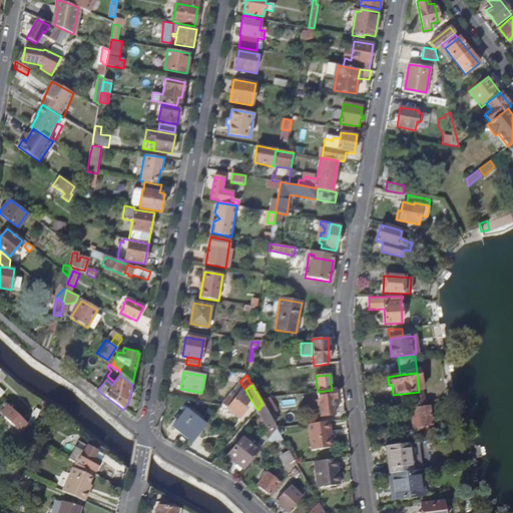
[(245,390),(244,388),(237,396),(227,409),(239,418),(246,409),(244,407),(250,399),(245,390)]
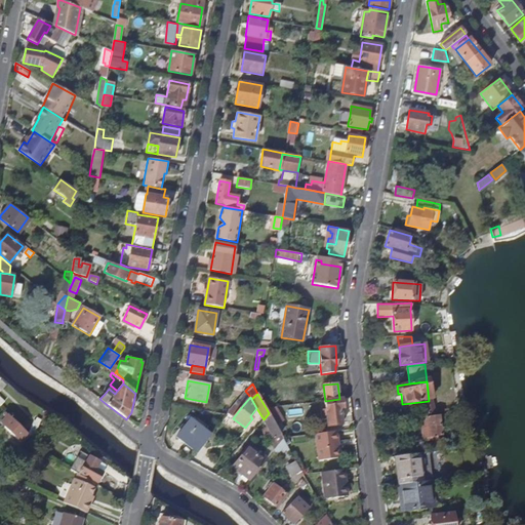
[(339,399),(325,401),(326,410),(321,411),(322,418),(327,417),(328,427),(341,425),(340,409),(344,408),(342,399),(339,399)]
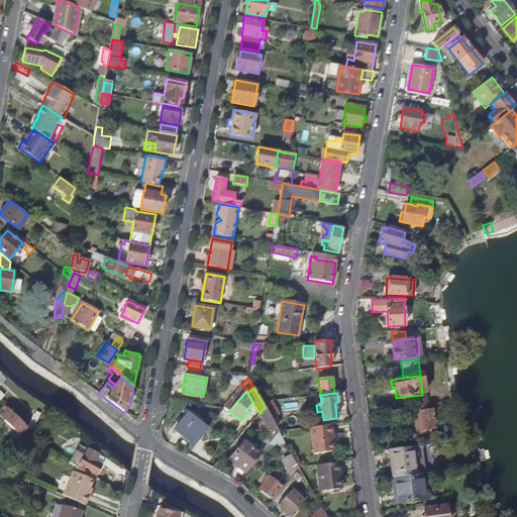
[(234,394),(224,408),(229,412),(239,399),(234,394)]
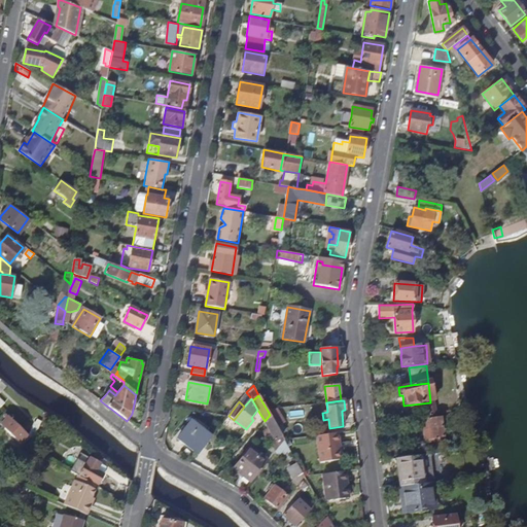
[(270,415),(277,427),(282,424),(284,423),(276,410),(268,411),(270,415)]
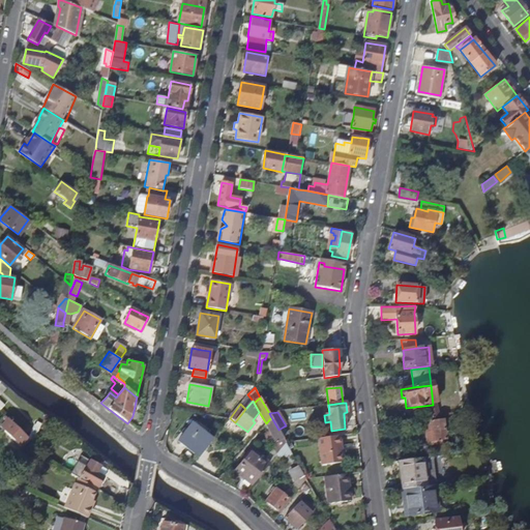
[(46,415),(39,428),(47,431),(52,419),(46,415)]
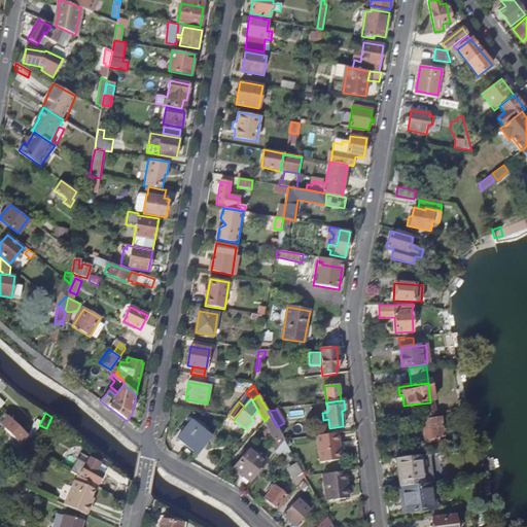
[(277,427),(270,415),(265,421),(275,441),(282,435),(280,433),(277,427)]
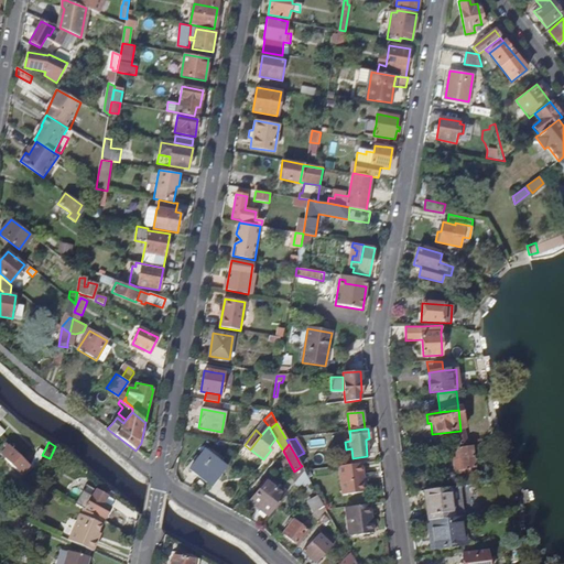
[(480,445),(472,446),(473,456),(481,455),(480,445)]
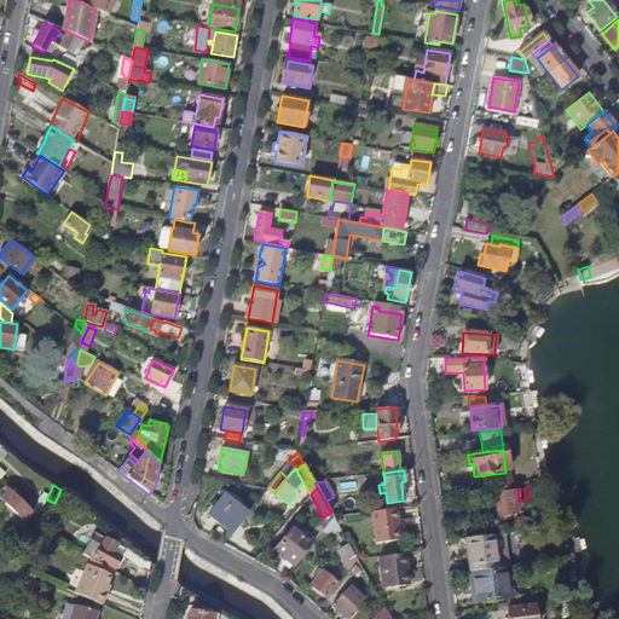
[(0,498),(27,522),(34,513),(9,490),(0,498)]
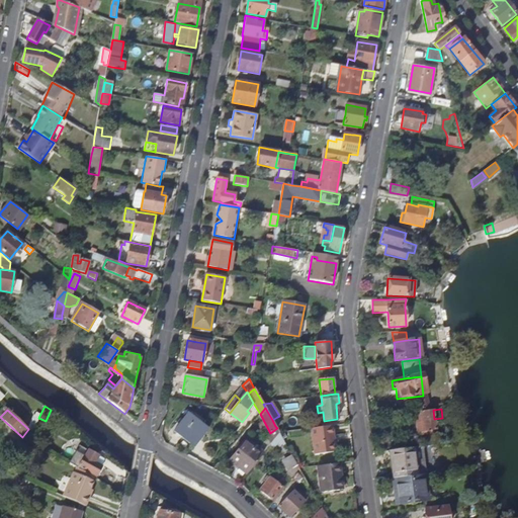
[(436,430),(434,419),(433,410),(415,412),(417,432),(421,432),(422,435),(432,433),(431,430),(436,430)]
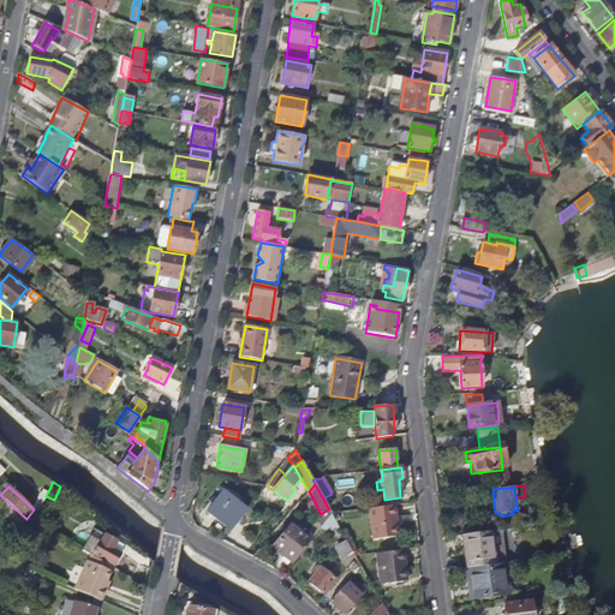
[(231,490),(227,495),(239,505),(243,500),(231,490)]
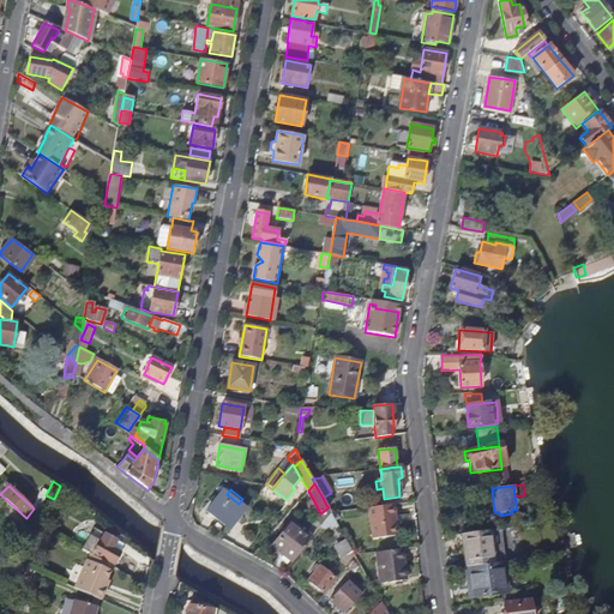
[(230,530),(246,510),(239,504),(227,494),(222,491),(206,511),(230,530)]
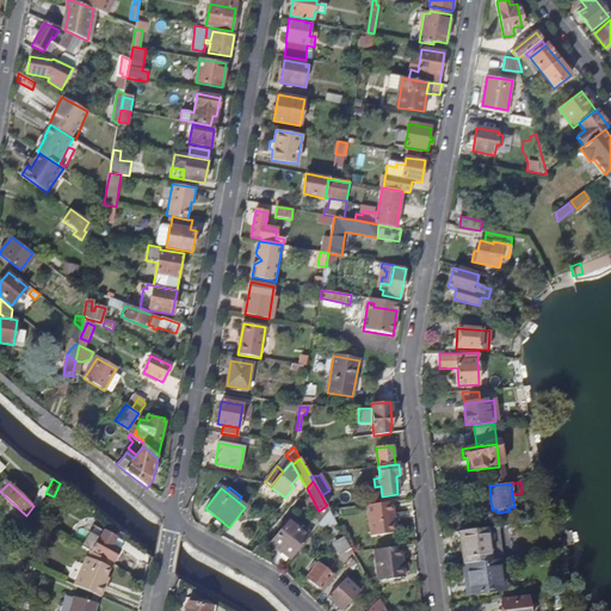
[(321,495),(325,503),(332,499),(327,492),(321,495)]
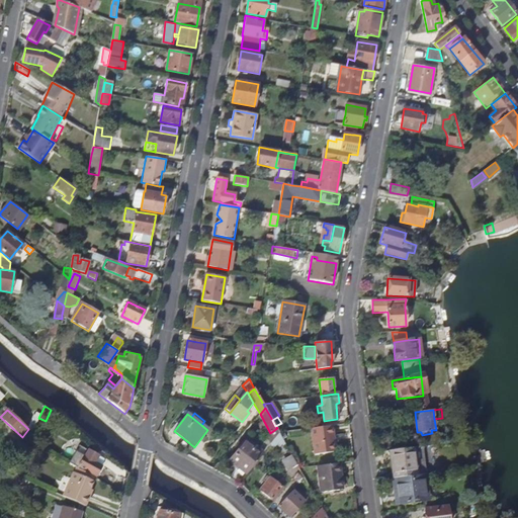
[(333,426),(311,429),(314,455),(333,452),(332,436),(334,436),(333,426)]
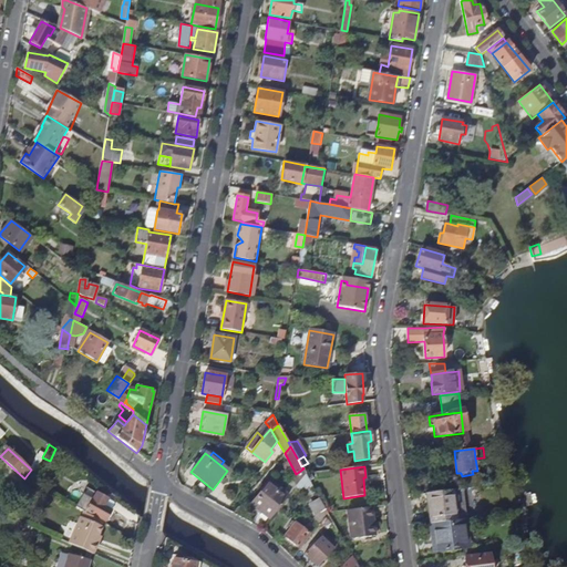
[(306,474),(303,468),(296,474),(300,481),(306,474)]
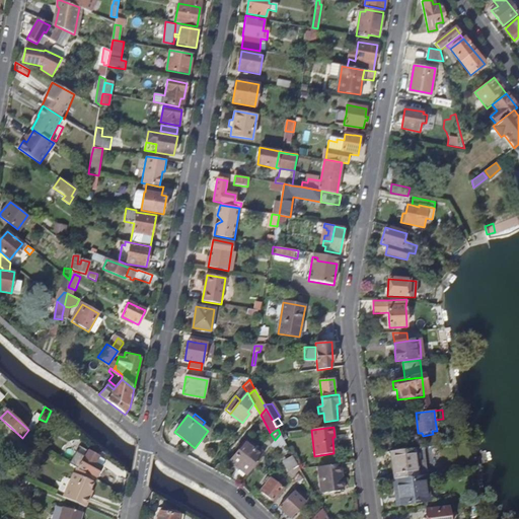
[(247,475),(264,454),(246,441),(235,456),(234,456),(229,462),(247,475)]
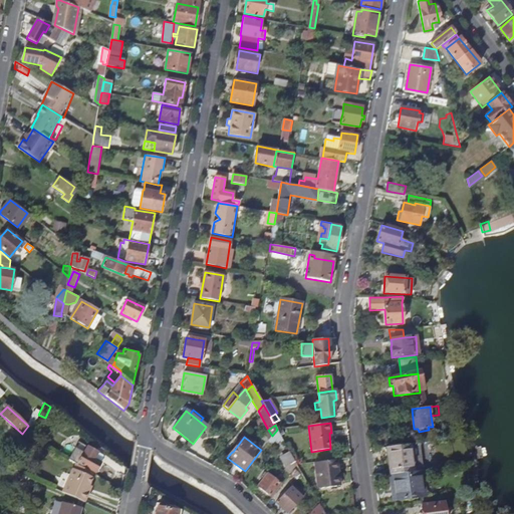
[(411,444),(388,447),(391,475),(415,473),(411,444)]
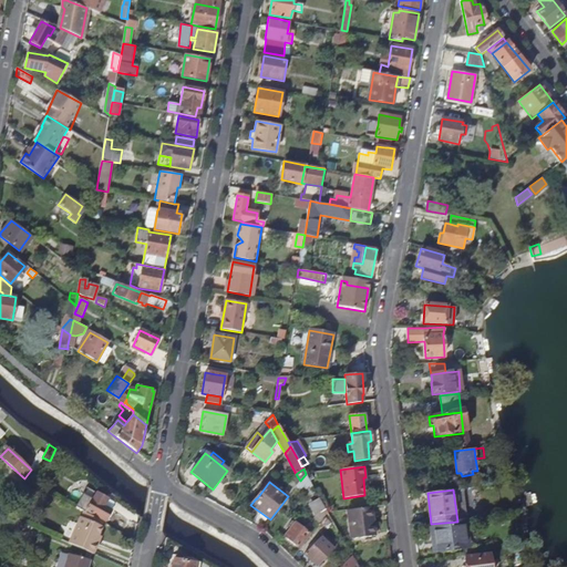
[(76,505),(105,521),(111,509),(109,508),(112,501),(96,493),(93,498),(83,494),(76,505)]
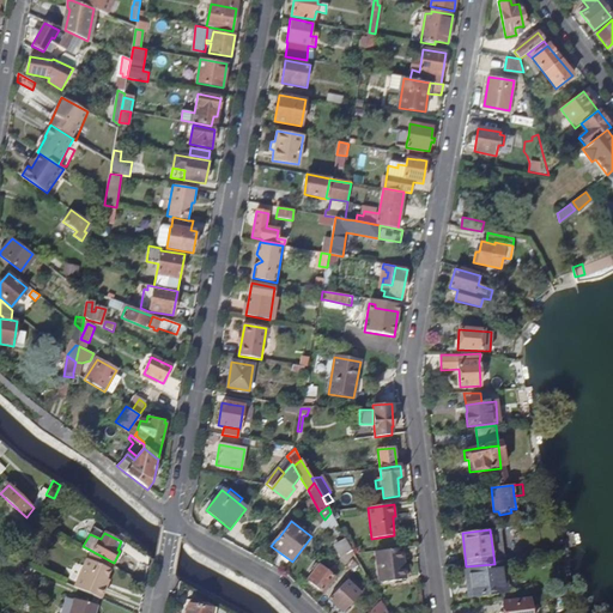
[(346,536),(334,544),(344,562),(356,554),(346,536)]
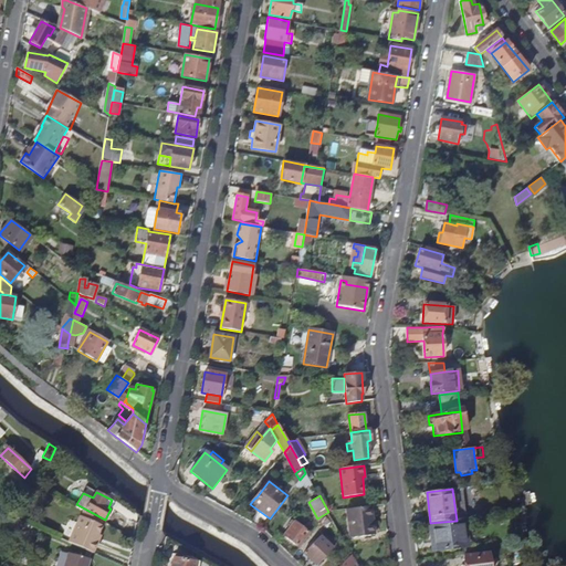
[(371,506),(347,510),(350,538),(375,535),(371,506)]
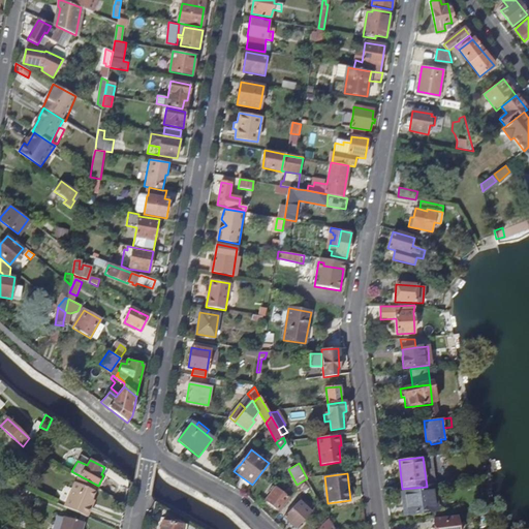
[(96,487),(79,477),(76,484),(95,491),(96,487)]
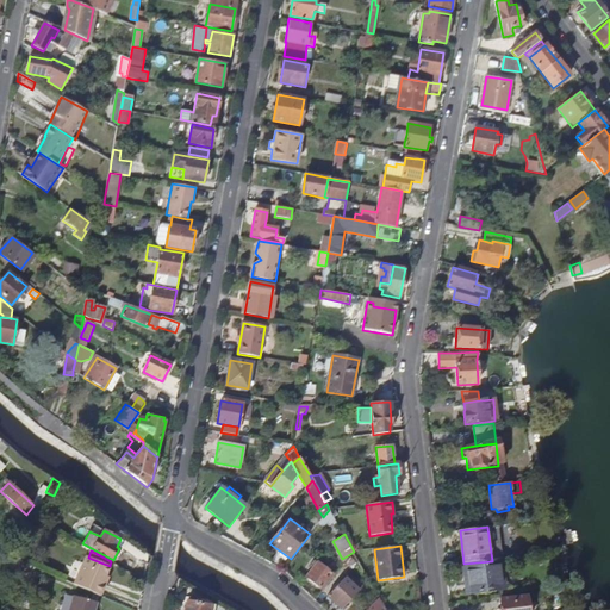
[(74,584),(101,596),(107,584),(105,583),(109,576),(107,576),(110,567),(110,566),(88,558),(86,556),(74,584)]
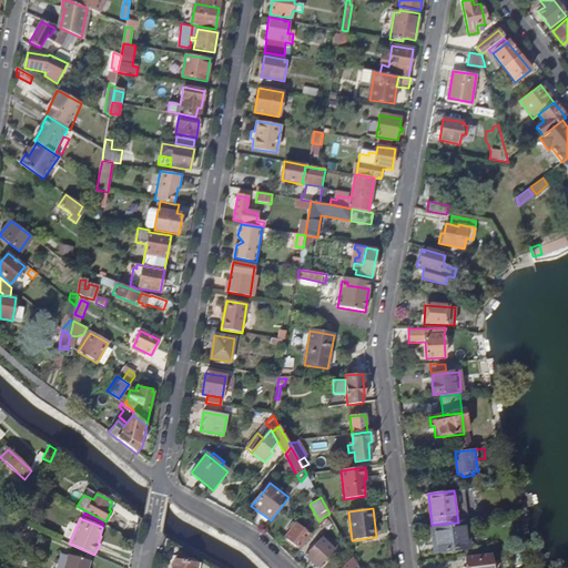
[(12,524),(10,529),(16,531),(21,521),(14,519),(12,524)]
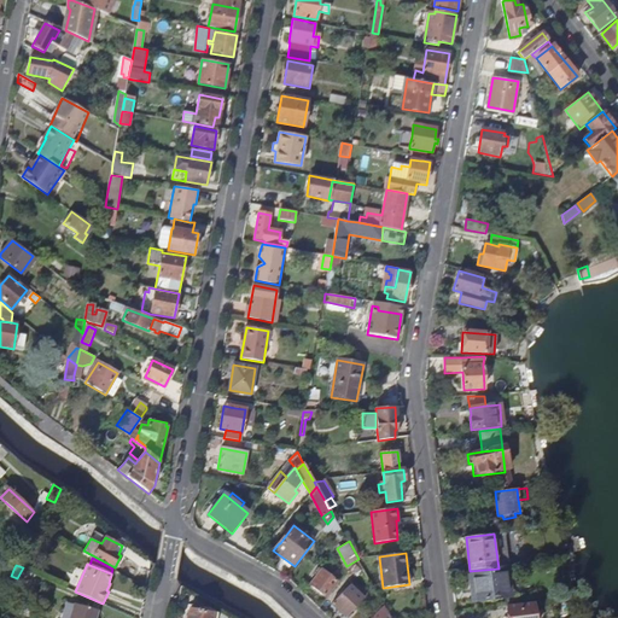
[(511,566),(505,567),(508,598),(514,596),(511,566)]
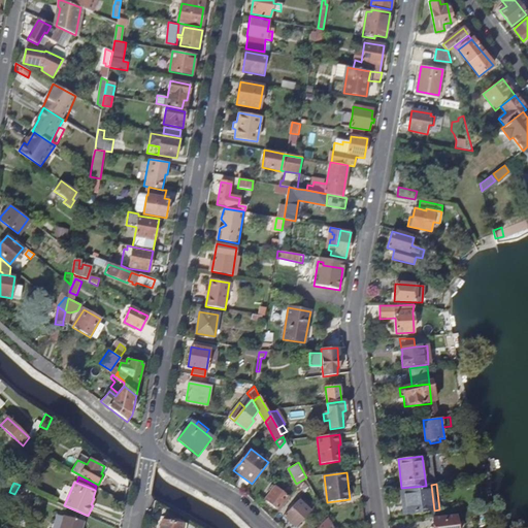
[(431,485),(426,486),(401,488),(404,514),(434,510),(431,485)]
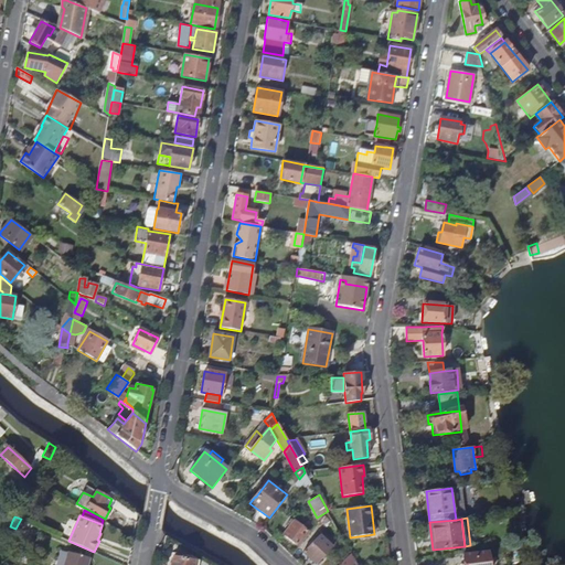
[(297,546),(308,533),(294,522),(283,535),(297,546)]
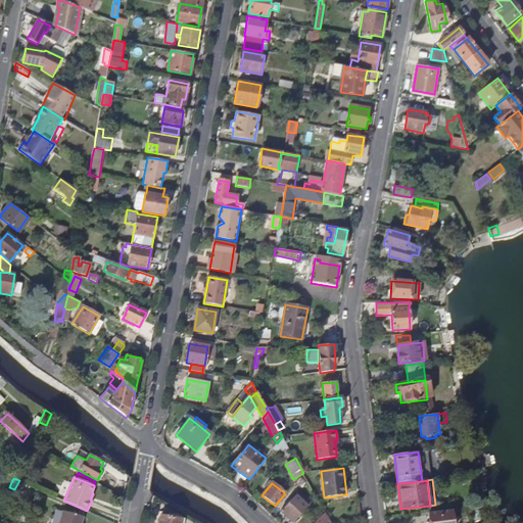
[(292,522),(307,507),(311,504),(302,496),(299,500),(296,495),(281,512),(292,522)]
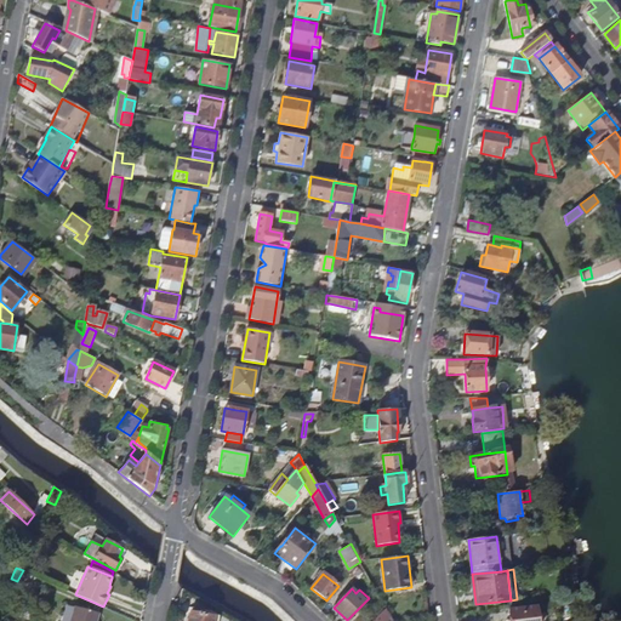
[(70,620),(96,620),(100,613),(77,605),(70,620)]
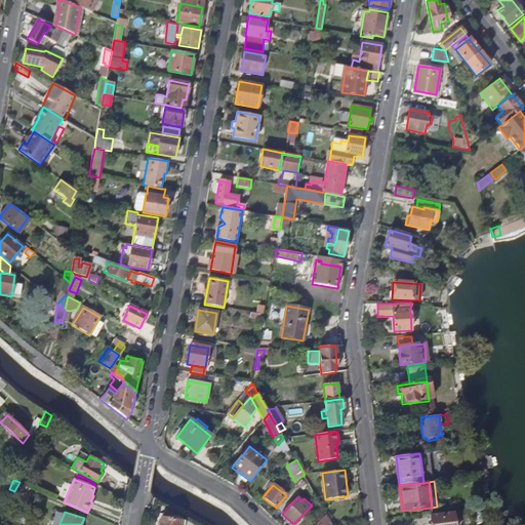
[(454,524),(453,512),(431,515),(432,524),(454,524)]
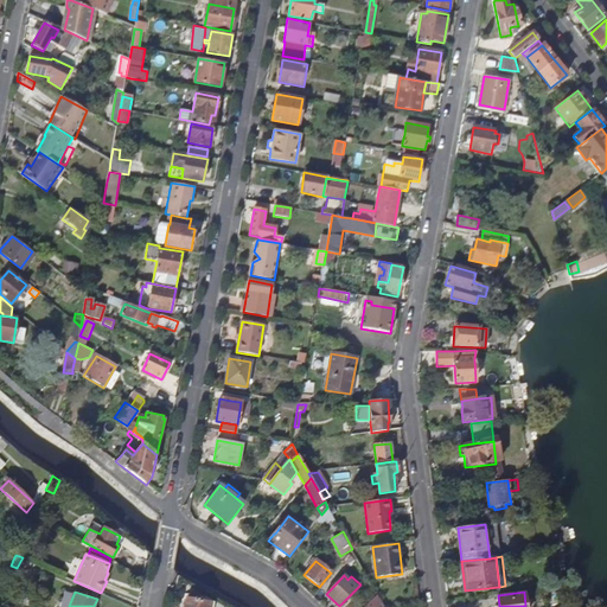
[(184,606),(208,606),(209,598),(187,594),(184,606)]
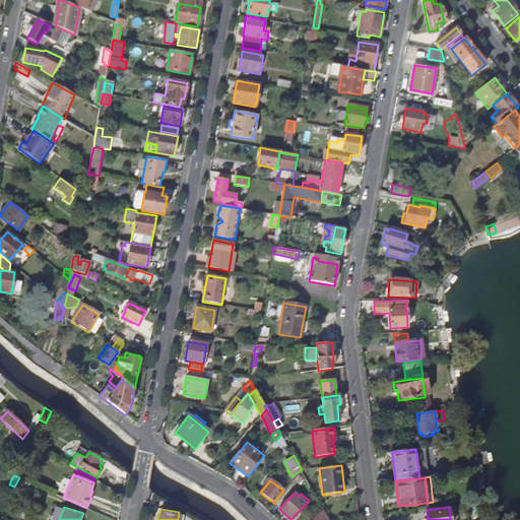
[(329,519),(323,510),(313,519),(329,519)]
